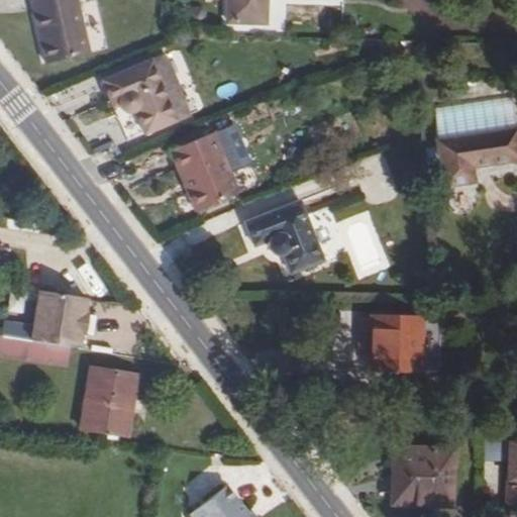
[(40,11),(37,0),(31,0),(35,12),(40,11)]
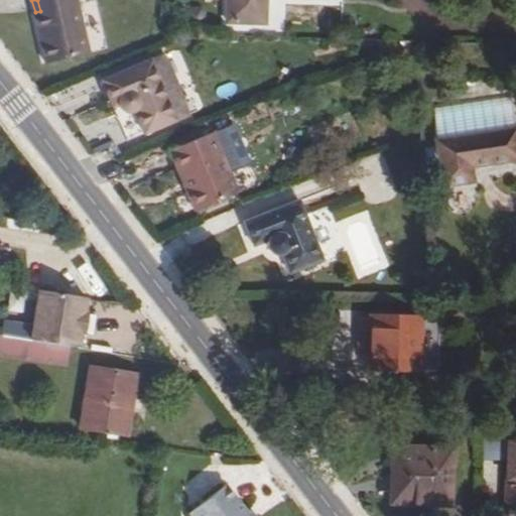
[(37,0),(40,11),(35,12),(47,63),(91,53),(77,0),(37,0)]
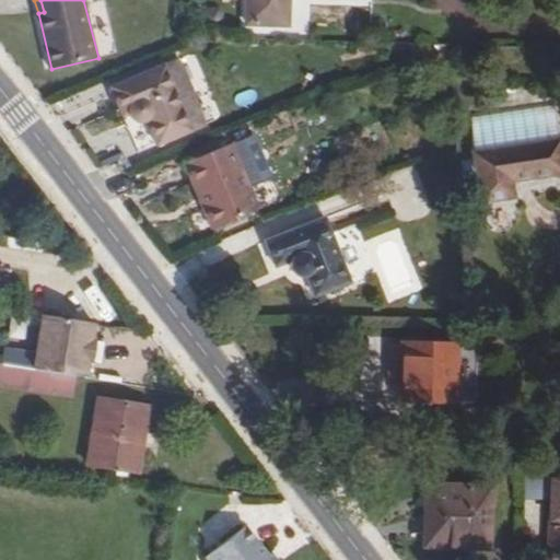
[(251,0),(251,28),(292,31),(293,0),(346,0),(353,0),(251,0)]
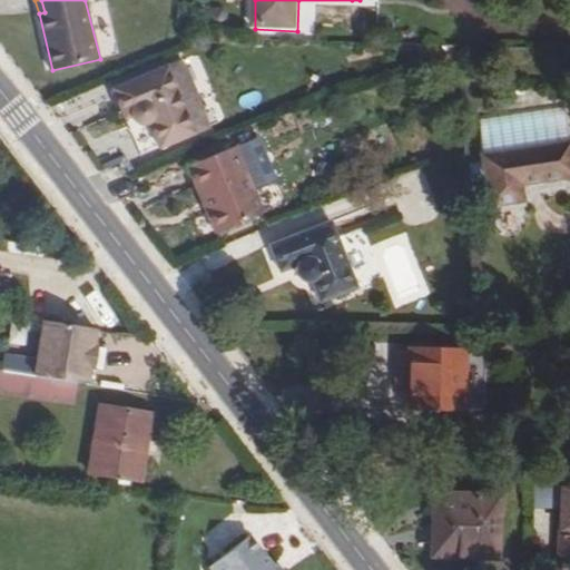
[(151,126),(161,149),(196,135),(168,68),(116,91),(126,118),(131,117),(134,120),(138,123),(143,125),(147,126),(151,126)]
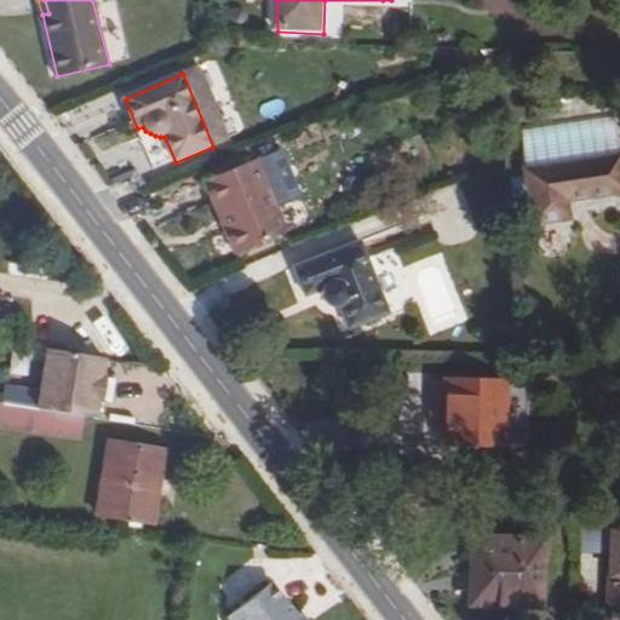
[(619,191),(619,177),(618,158),(522,171),(530,224),(567,219),(564,200),(619,191)]
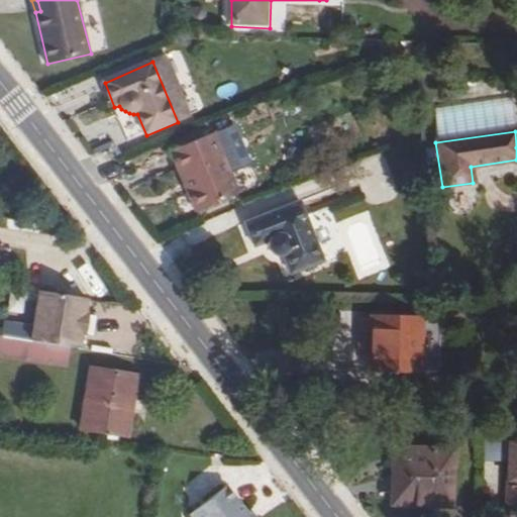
[(196,187),(191,189),(200,210),(243,193),(236,176),(238,169),(235,161),(229,159),(218,132),(174,149),(184,174),(190,171),(196,187)]
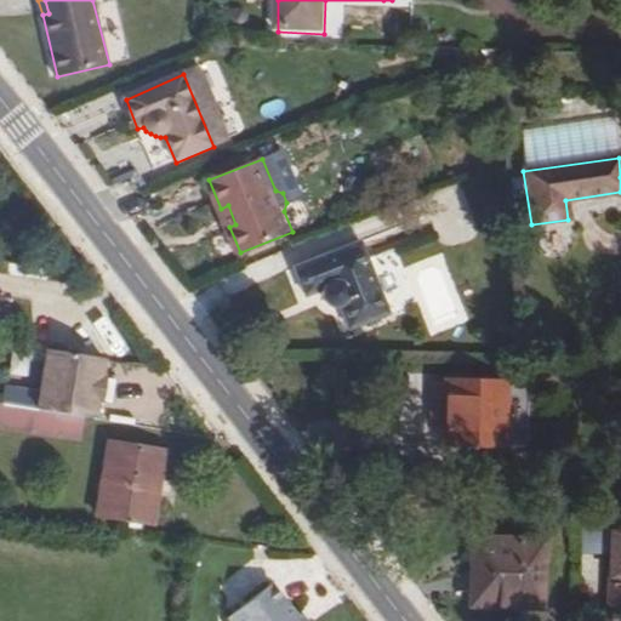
[(221,209),(229,227),(235,224),(228,205),(221,209)]
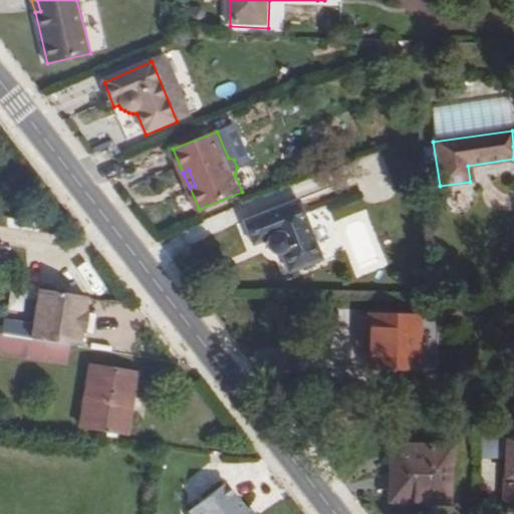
[(288,273),(321,261),(297,201),(242,223),(251,246),(266,240),(267,245),(268,249),(270,252),(274,254),(277,255),(280,256),(288,273)]
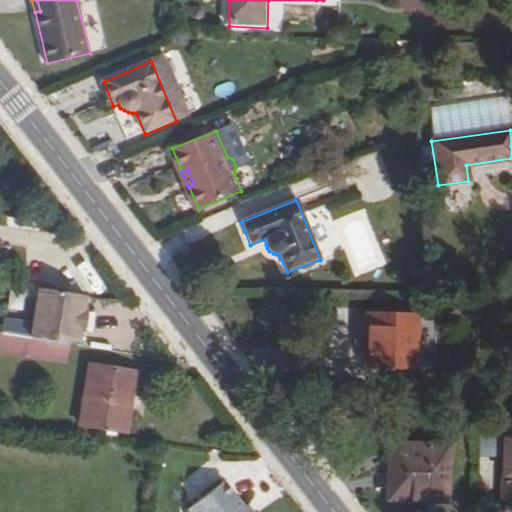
[(355,277),(387,265),(365,207),(332,220),(328,209),(316,214),(329,249),(342,244),(355,277)]
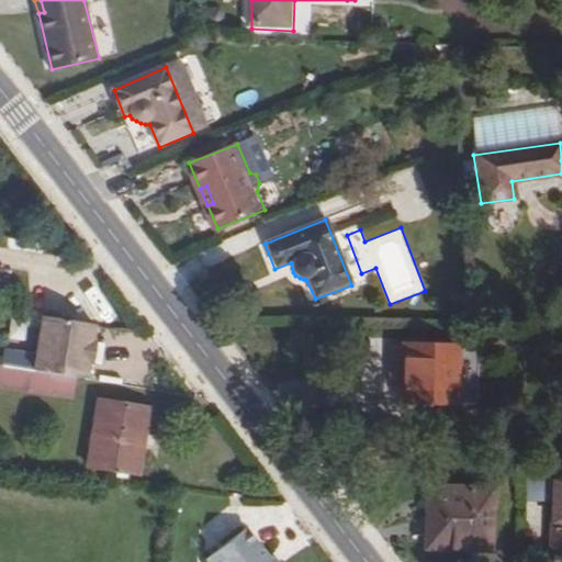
[(90,317),(38,310),(29,369),(58,374),(80,378),(83,360),(86,360),(90,336),(87,336),(90,317)]
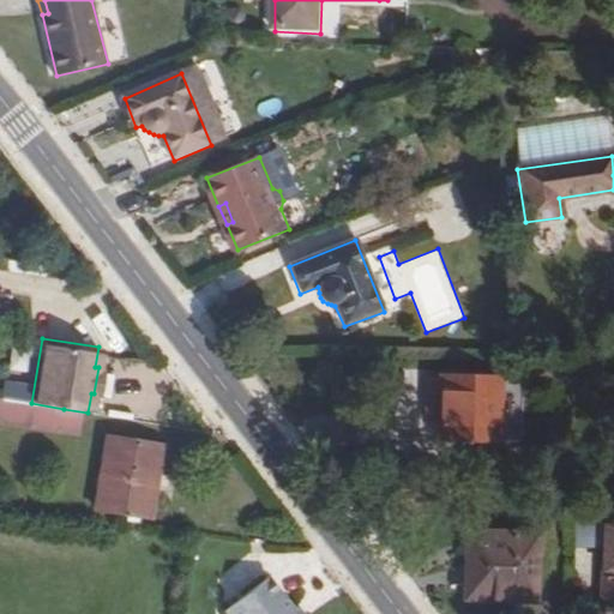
[(417,435),(428,437),(432,372),(420,371),(417,435)]
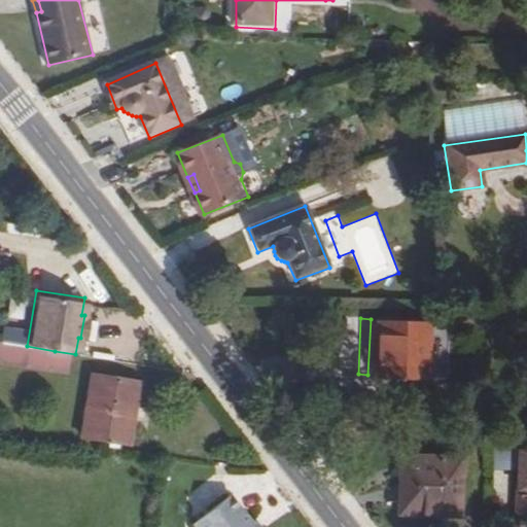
[(426,321),(371,319),(367,375),(425,377),(426,321)]
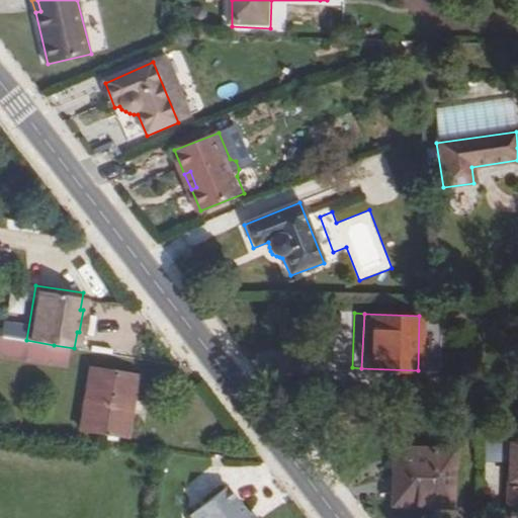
[(26,340),(3,337),(1,354),(52,361),(54,345),(26,340)]
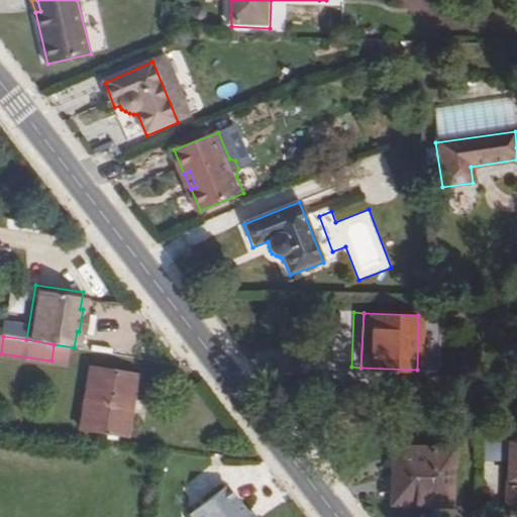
[(93,369),(84,429),(127,435),(136,375),(93,369)]
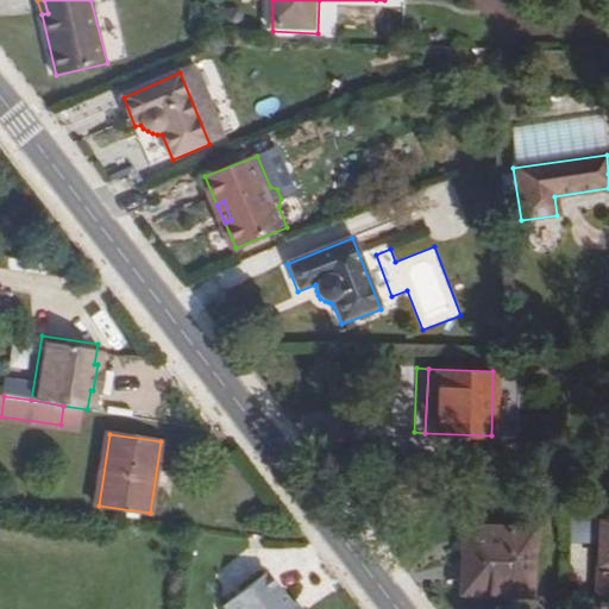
[(608,608),(608,516),(602,516),(598,608),(608,608)]
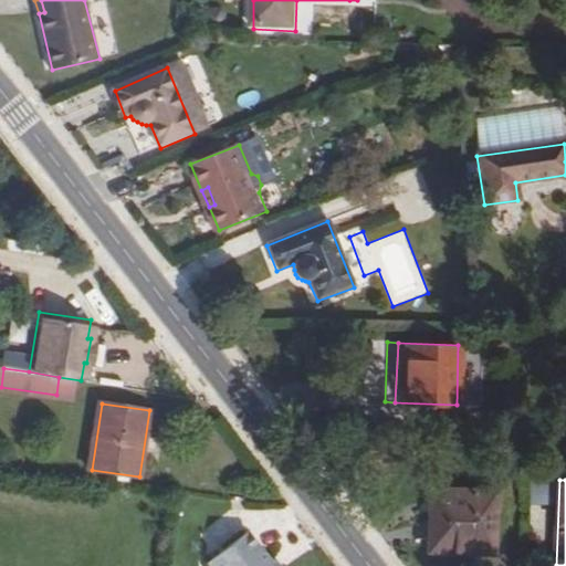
[(432,548),(491,551),(493,489),(435,485),(432,548)]
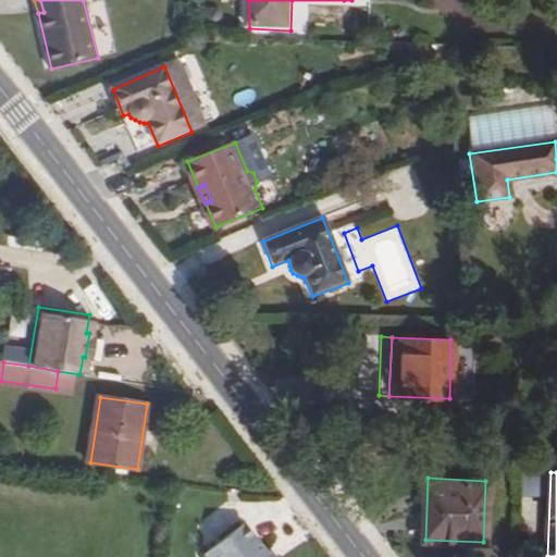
[(224,510),(200,529),(210,542),(234,523),(224,510)]
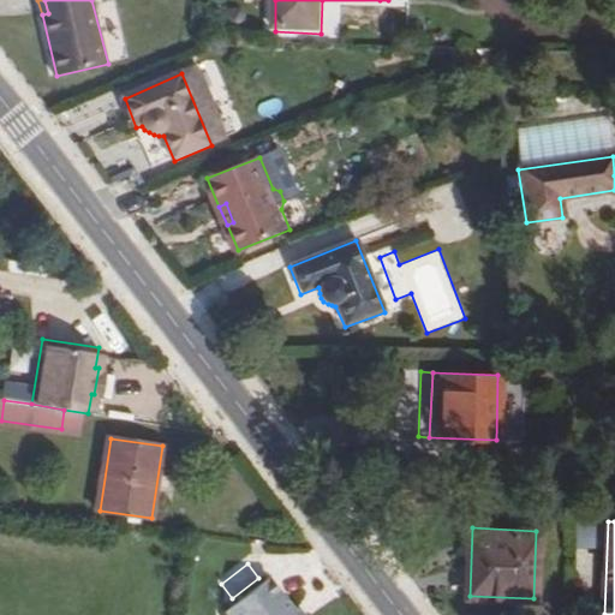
[(298,614),(296,610),(272,577),(227,609),(231,614),(298,614)]
